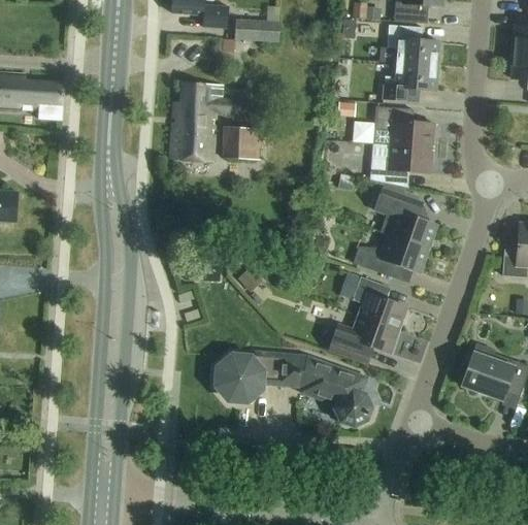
[(227,28),(228,6),(204,5),(204,0),(171,0),(171,12),(203,14),(202,27),(227,28)]
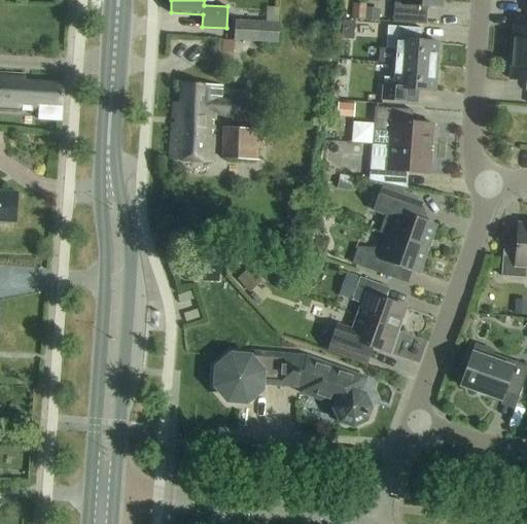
[(400,0),(400,2),(394,1),(392,21),(426,24),(427,5),(442,6),(442,0),(400,0)]
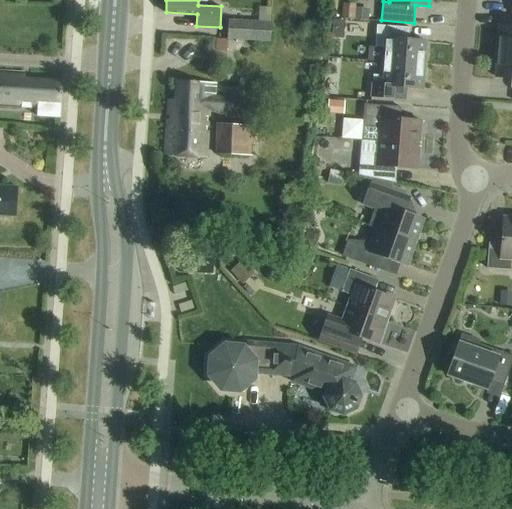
[(342,2),(341,17),(354,17),(355,17),(355,6),(356,2),(342,2)]
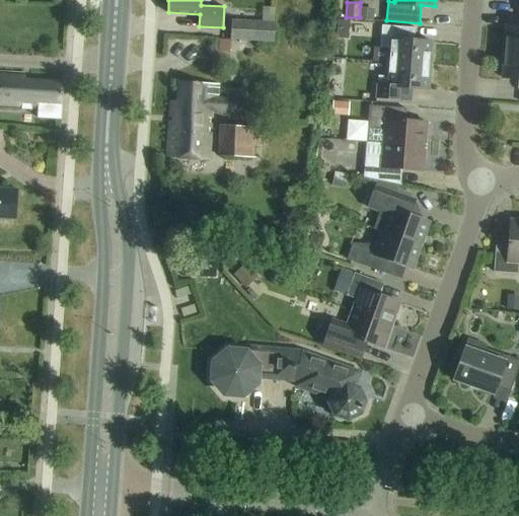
[(360,6),(360,17),(372,18),(373,7),(360,6)]
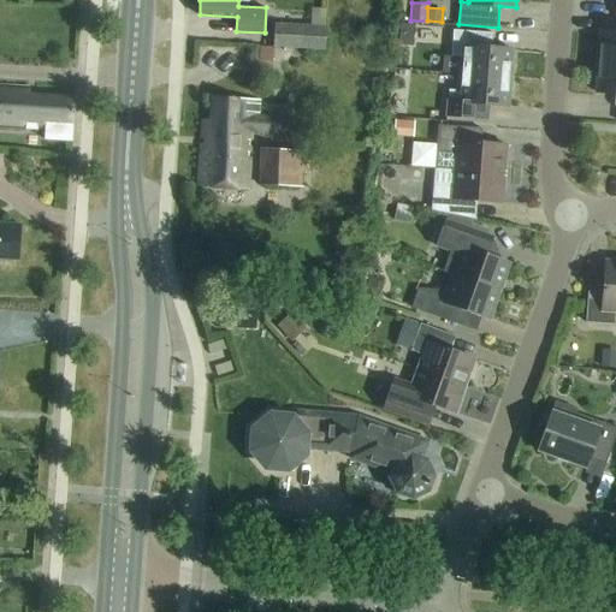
[(400,39),(412,40),(413,22),(401,21),(400,39)]
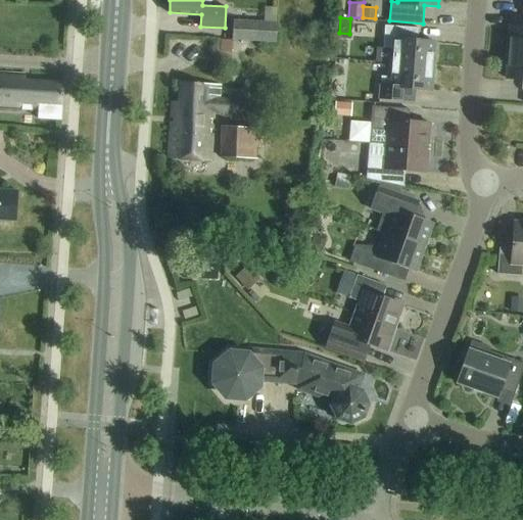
[(276,20),(233,18),(232,39),(275,41),(276,20)]
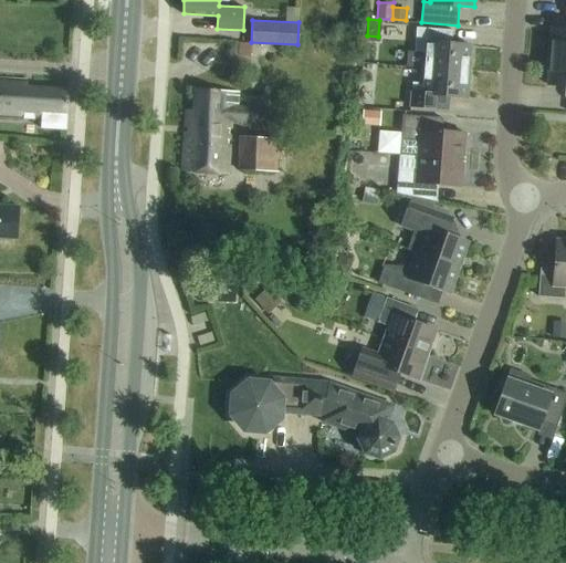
[(408,64),(425,65),(425,66),(469,70),(471,44),(452,43),(453,29),(416,27),(415,51),(409,51),(408,64)]
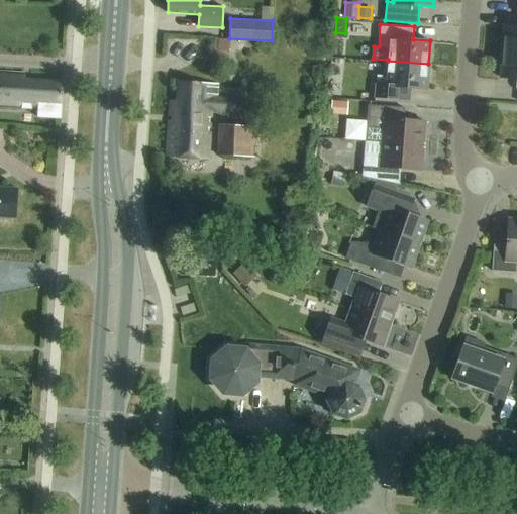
[(516,24),(504,24),(503,50),(516,50),(516,24)]
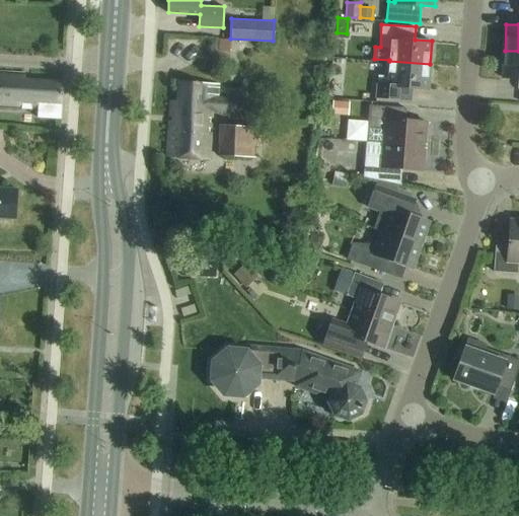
[(518,51),(505,51),(503,77),(518,77),(518,51)]
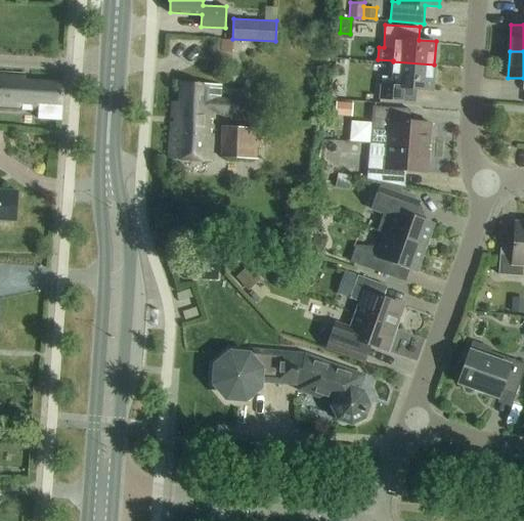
[(434,64),(393,61),(392,76),(382,75),(380,98),(415,100),(416,88),(433,89),(434,64)]
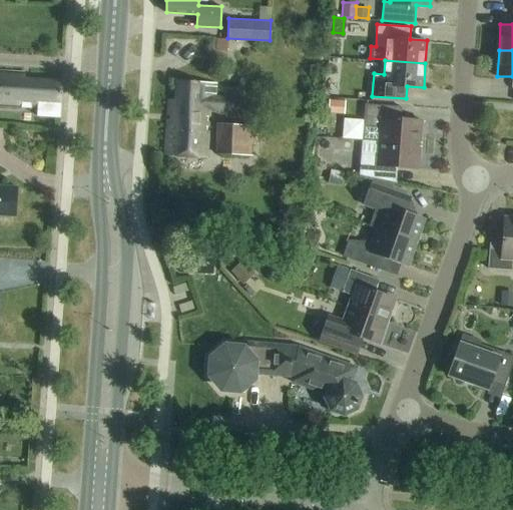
[(37,113),(59,115),(62,80),(24,77),(24,70),(0,68),(0,103),(38,106),(37,113)]
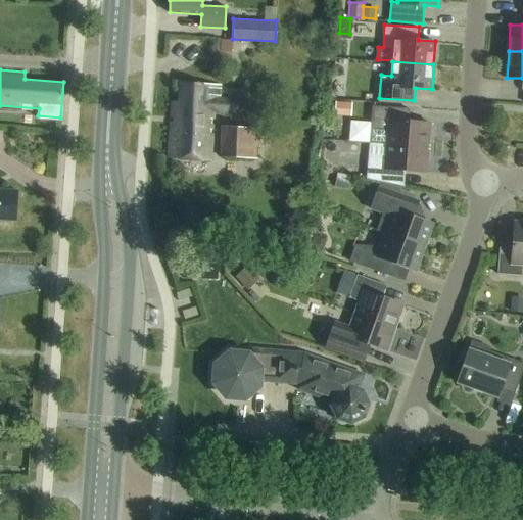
[(240,112),(241,99),(220,98),(220,84),(180,82),(179,101),(172,101),(171,115),(173,116),(173,122),(171,121),(169,157),(208,159),(211,110),(240,112)]
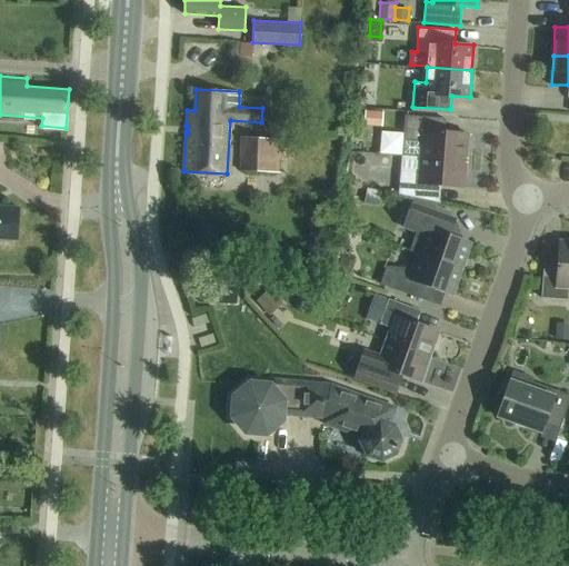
[(363,110),(363,123),(381,125),(382,111),(363,110)]
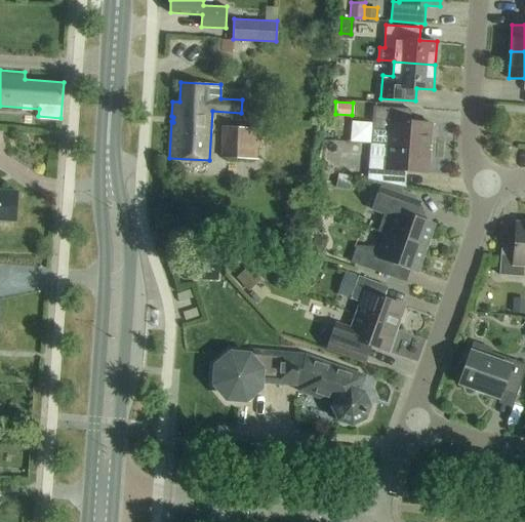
[(389,129),(388,144),(429,147),(431,122),(409,121),(410,109),(374,106),(372,128),(389,129)]
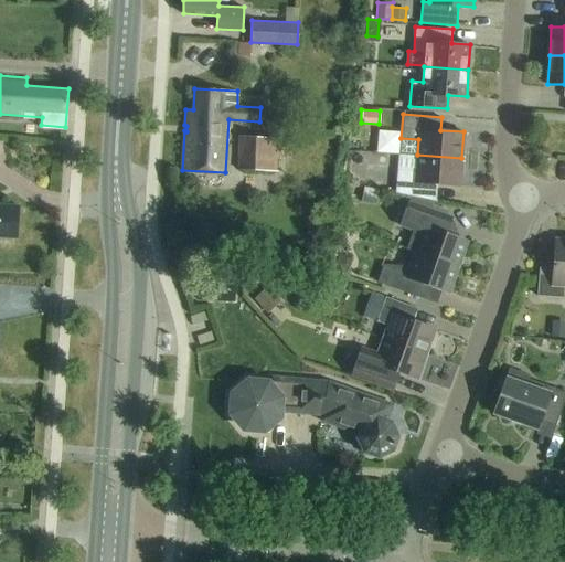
[(281,136),(238,134),(237,168),(277,170),(277,156),(280,156),(281,136)]
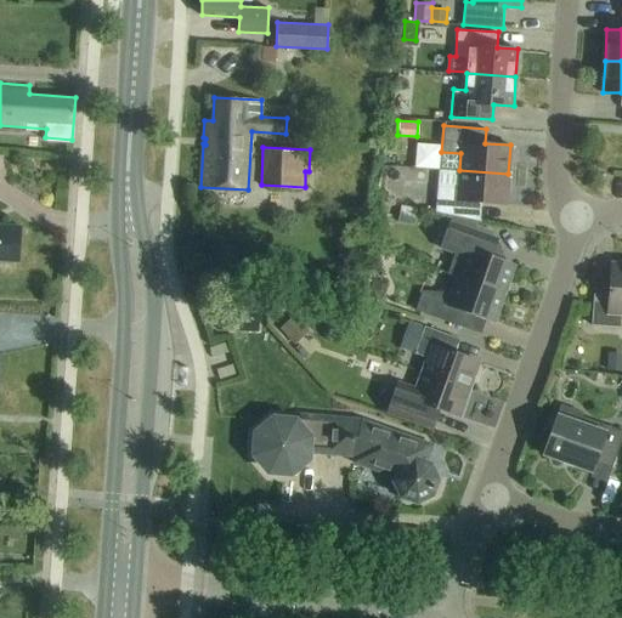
[(508,174),(459,170),(458,188),(439,187),(437,211),(480,220),(481,202),(507,204),(508,174)]
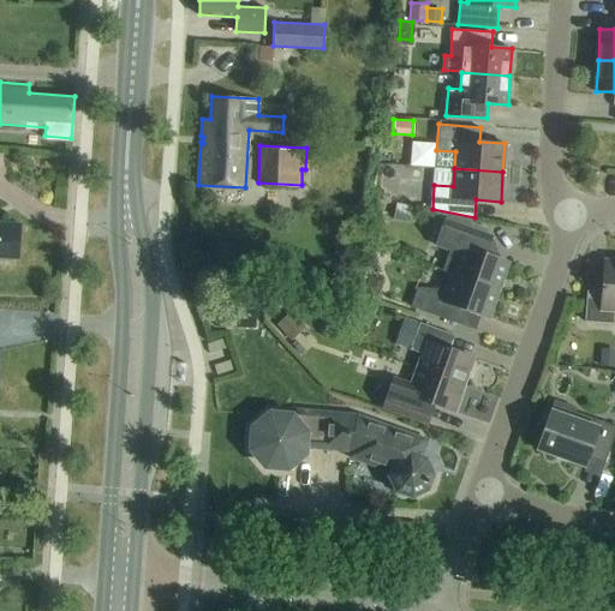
[(395,202),(393,217),(408,221),(412,204),(395,202)]
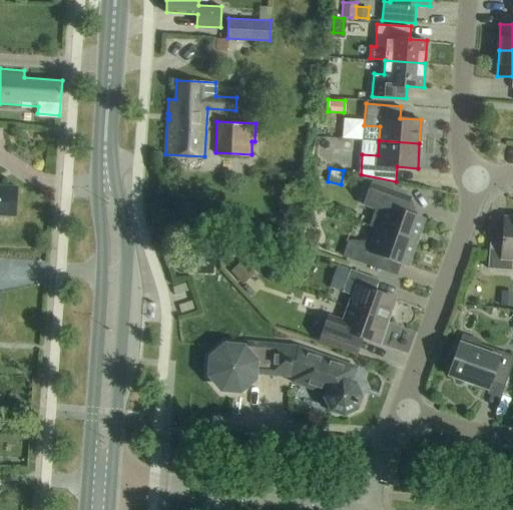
[(369,224),(378,227),(415,240),(423,217),(400,209),(406,194),(372,182),(366,198),(377,202),(369,224)]
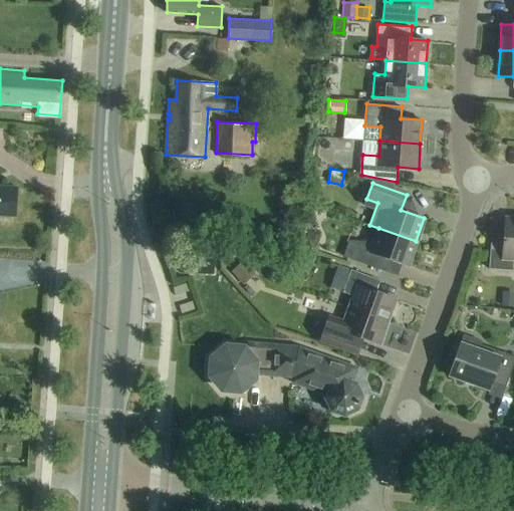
[(513,258),(513,217),(505,217),(503,238),(491,237),(489,268),(512,269),(513,259),(513,258)]
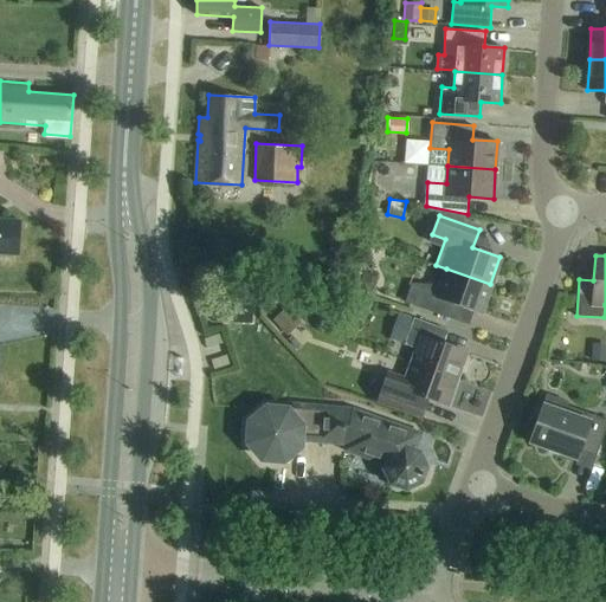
[(408,302),(416,304),(416,305),(449,317),(453,303),(479,312),(490,284),(446,269),(442,284),(424,283),(420,291),(413,289),(408,302)]
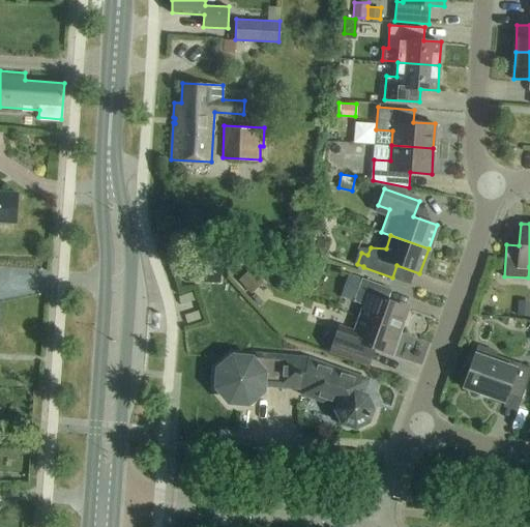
[(319,240),(315,251),(325,254),(328,243),(319,240)]
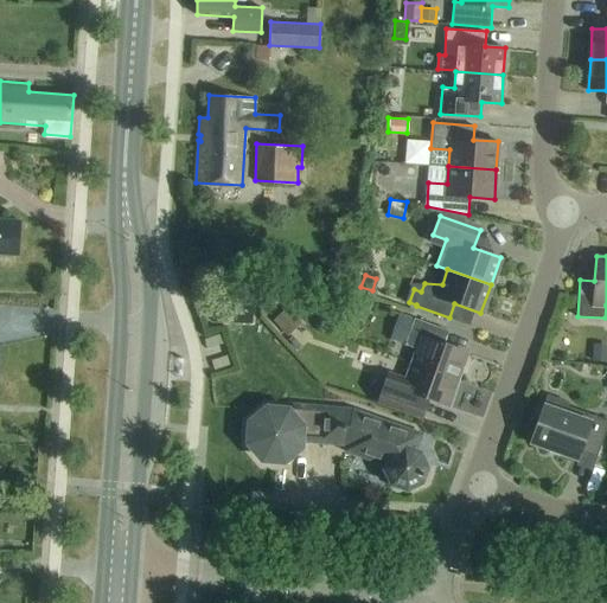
[(253,322),(253,302),(211,301),(210,320),(253,322)]
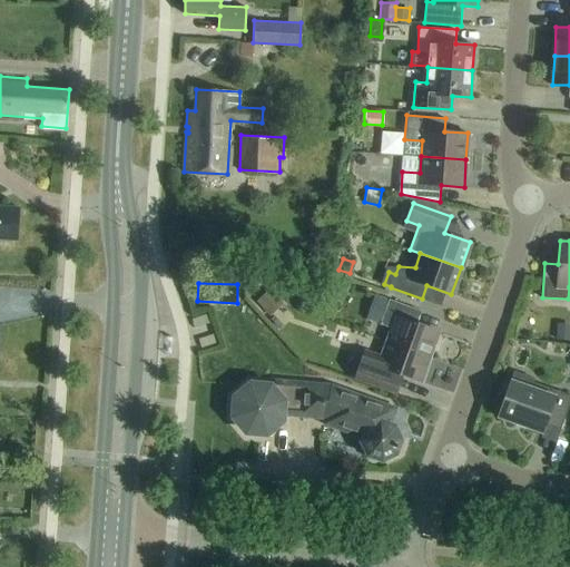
[(269,286),(255,299),(269,314),(283,302),(269,286)]
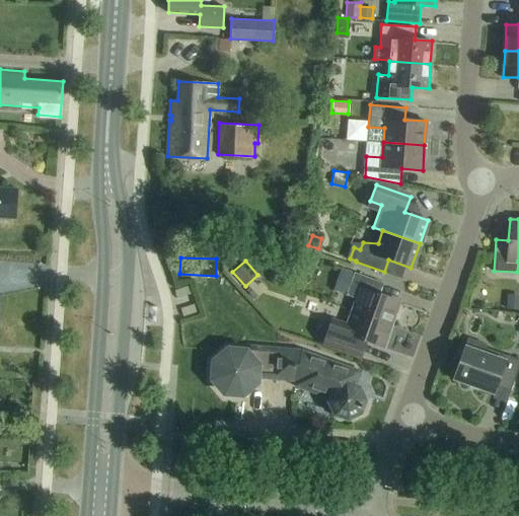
[(332,290),(346,294),(357,298),(352,310),(391,324),(399,301),(379,294),(383,283),(341,268),(332,290)]
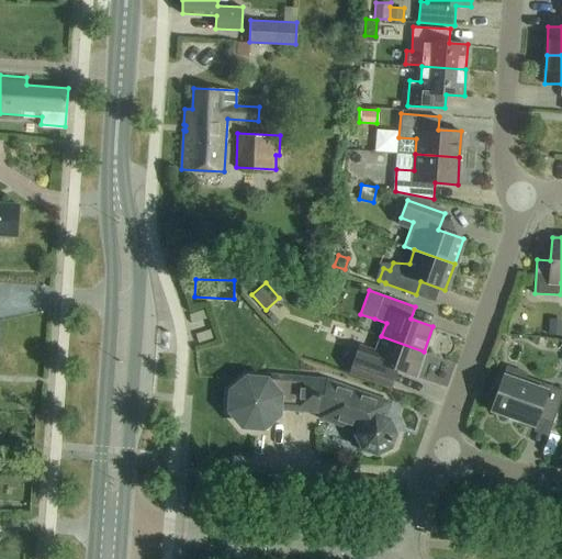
[(561,320),(550,319),(549,335),(561,336),(561,335),(561,320)]
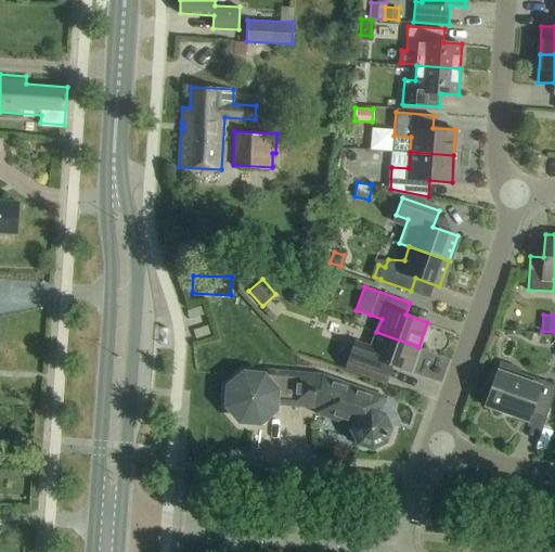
[(418,347),(376,332),(372,347),(356,341),(347,362),(384,375),(388,363),(410,371),(418,347)]
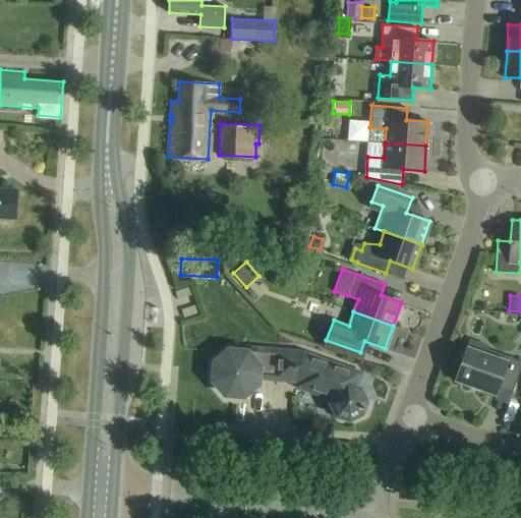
[(512,392),(520,366),(520,359),(508,355),(506,361),(466,347),(455,380),(496,395),(499,387),(512,392)]
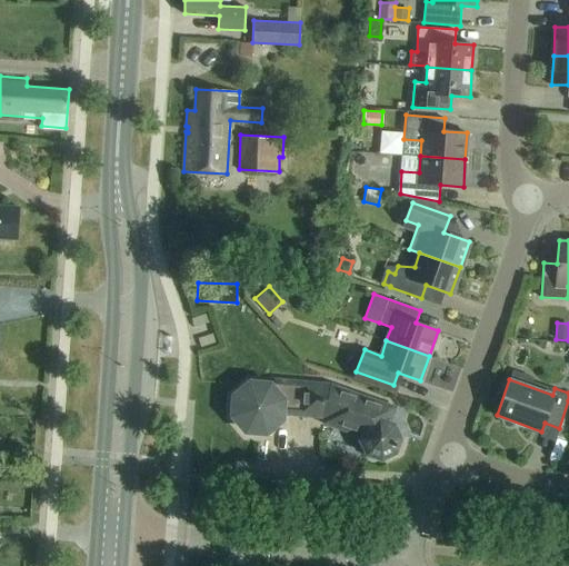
[(395,452),(399,438),(392,425),(388,424),(392,408),(330,386),(276,381),(269,386),(250,384),(236,397),(235,416),(247,429),(266,430),(269,428),(268,426),(275,420),(276,421),(280,419),(280,410),(323,415),(346,423),(343,427),(363,435),(362,439),(368,453),(381,457),(395,452)]
